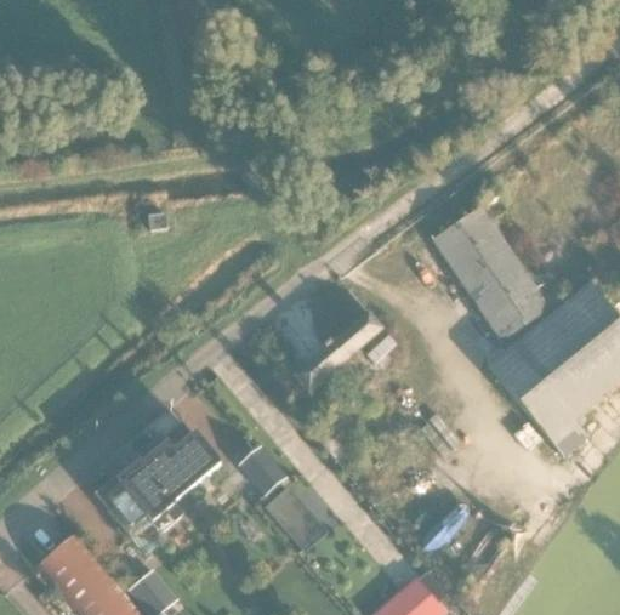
[(546,315),(488,363),(563,455),(586,436),(574,421),(619,382),(619,319),(589,280),(567,299),(558,286),(556,289),(549,277),(535,285),(482,205),(432,238),(500,341),(544,312),(546,315)]
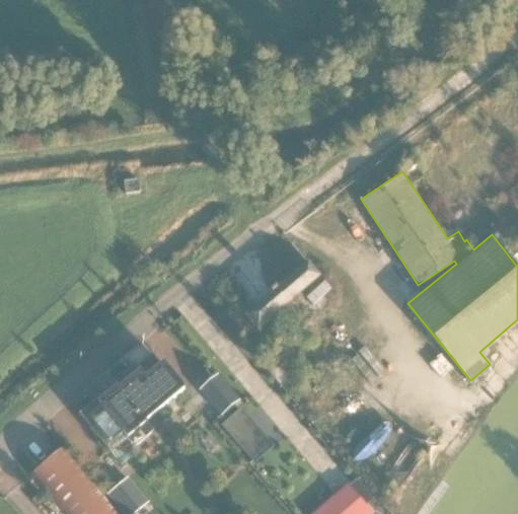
[(126,191),(139,189),(137,176),(124,178),(126,191)]
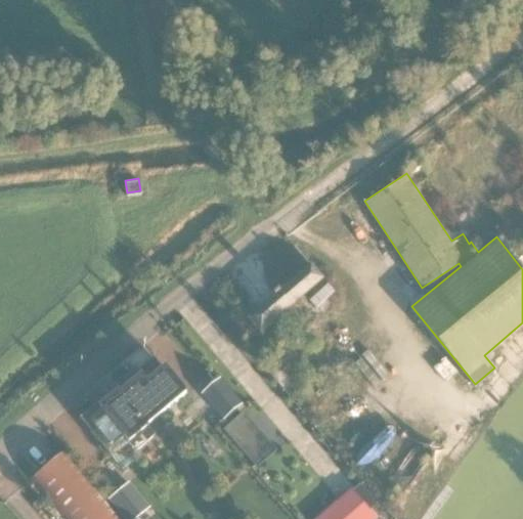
[(259,328),(260,328),(303,292),(309,299),(329,283),(310,261),(248,313),(259,328)]
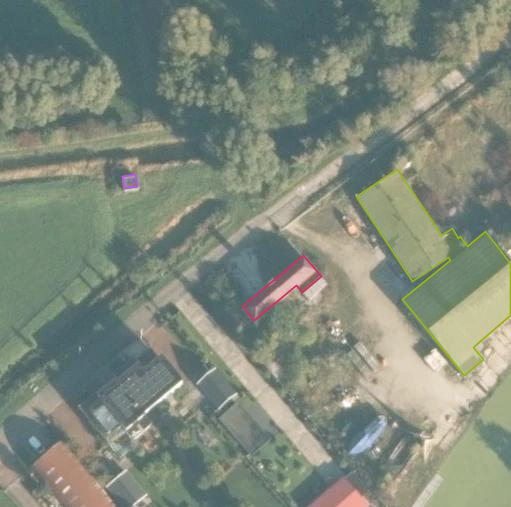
[(181,380),(160,356),(143,371),(137,364),(116,382),(114,380),(97,395),(102,402),(86,415),(108,442),(125,428),(130,434),(147,420),(142,414),(181,380)]
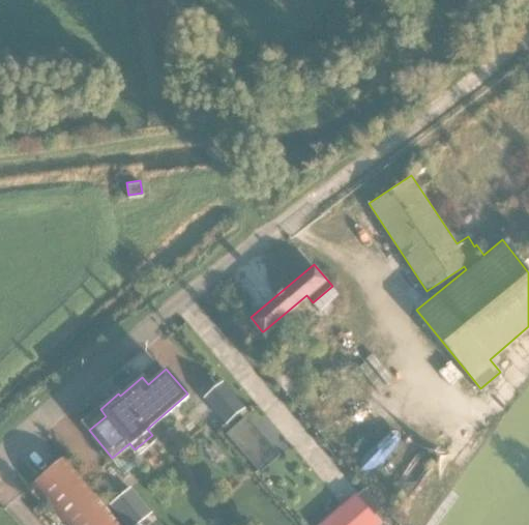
[(225,421),(243,405),(222,378),(202,395),(225,421)]
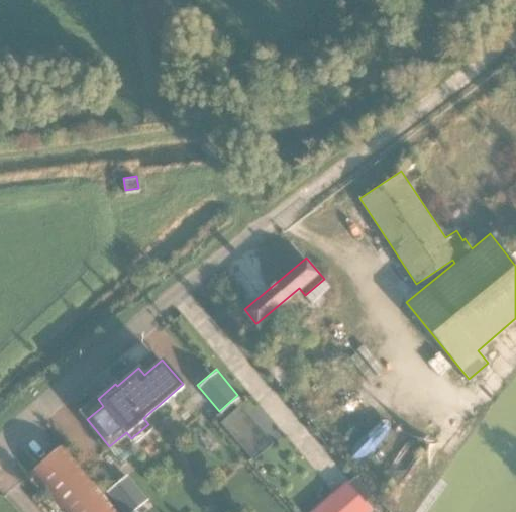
[(236,407),(218,423),(234,441),(252,425),(236,407)]
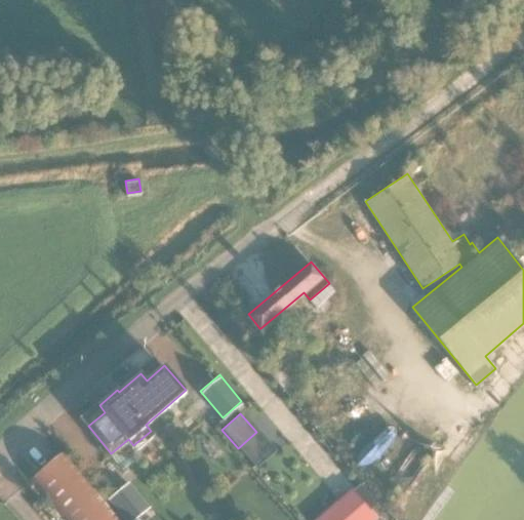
[(262,424),(279,444),(289,436),(272,415),(262,424)]
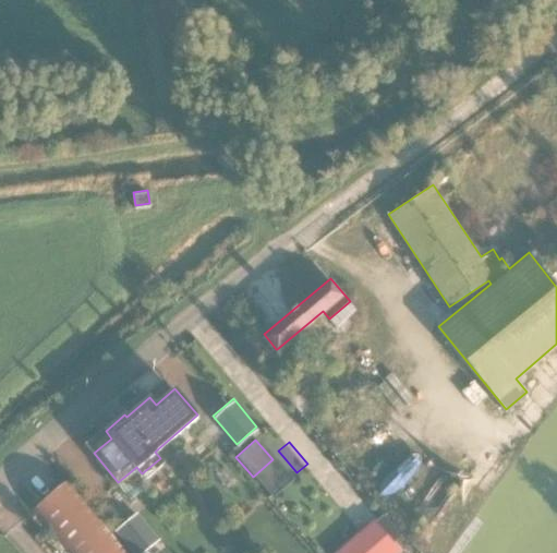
[(68,552),(134,552),(69,477),(32,509),(68,552)]
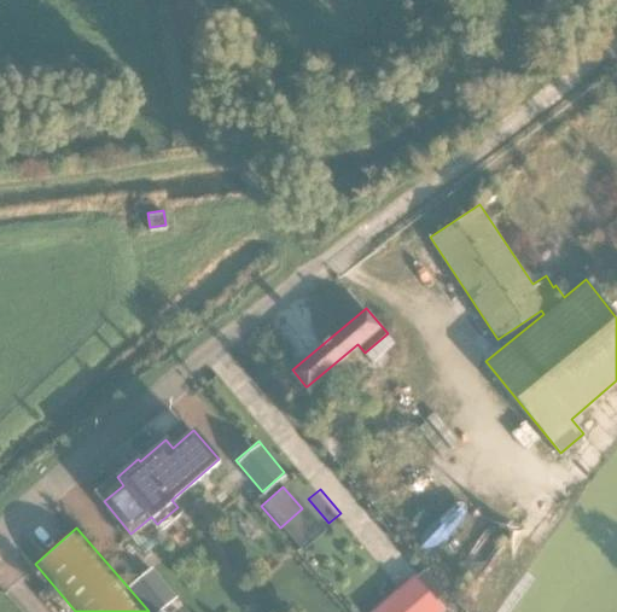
[(155,611),(167,604),(141,573),(128,584),(150,611),(155,611)]
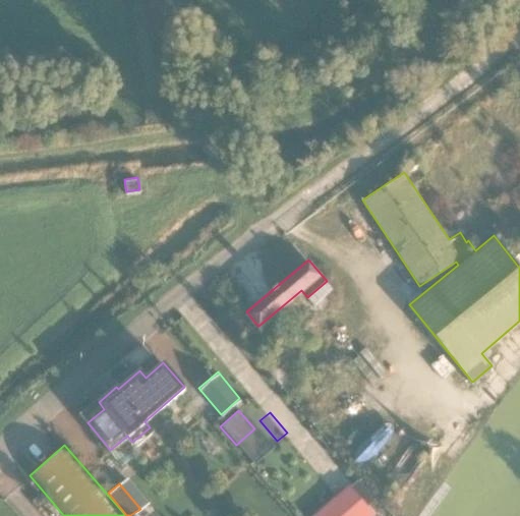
[(310,515),(353,515),(366,505),(349,484),(348,483),(310,515)]
